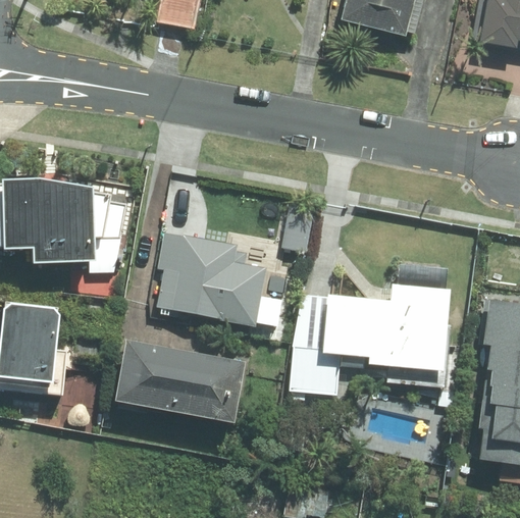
[(159,0),(156,20),(195,28),(199,0),(159,0)]
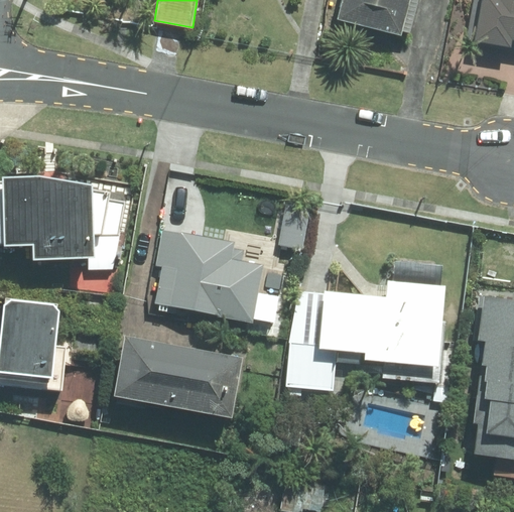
[(341,0),(337,18),(399,33),(407,0),(341,0)]
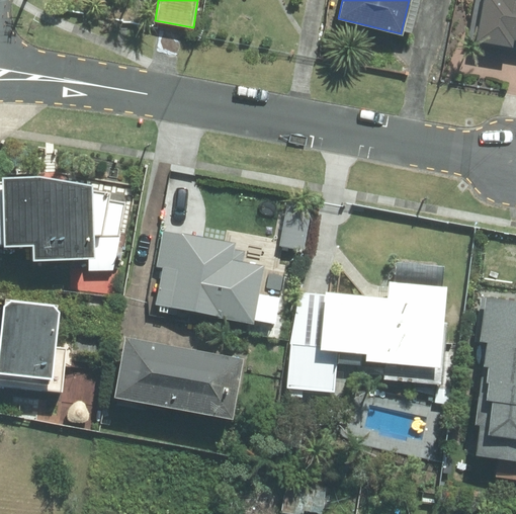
[(483,0),(476,43),(515,51),(515,0),(483,0)]
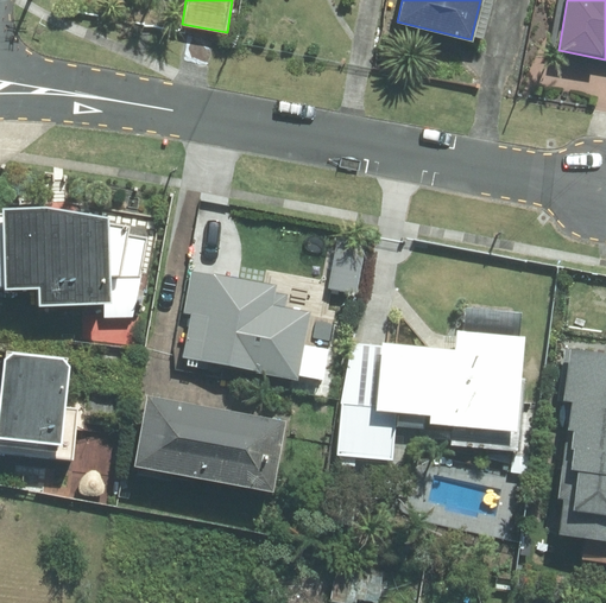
[(43,209),(0,210),(0,285),(36,285),(37,305),(109,302),(106,219),(43,209)]
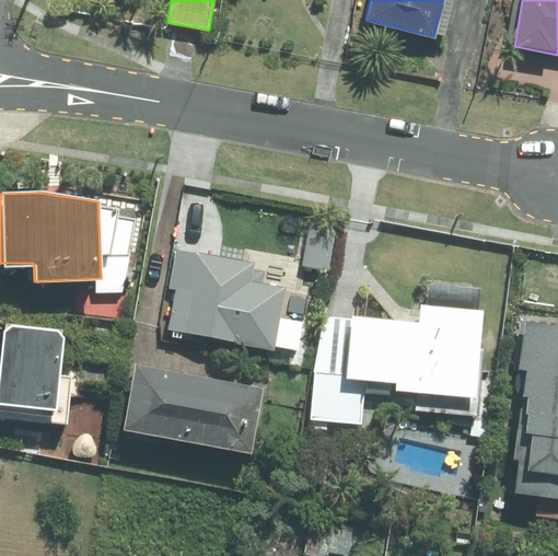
[(254,261),(176,246),(169,286),(175,286),(167,328),(240,342),(240,344),(275,350),(286,287),(251,280),(254,261)]
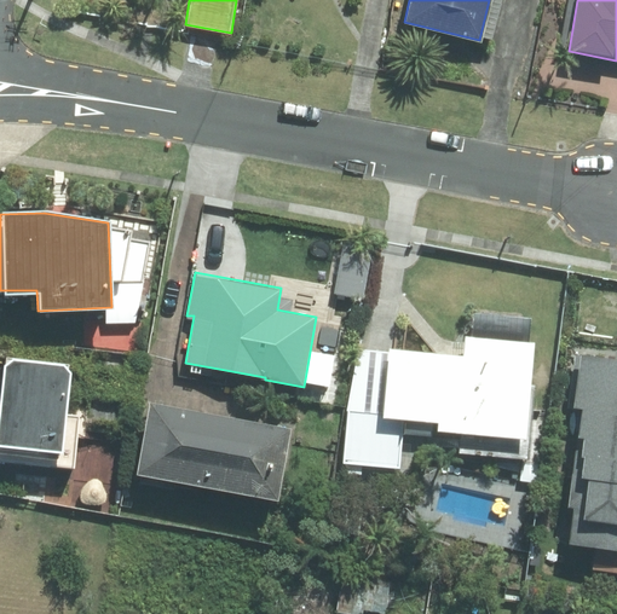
[(528,439),(536,342),(478,337),(477,355),(391,349),(386,420),(440,424),(439,433),(528,439)]
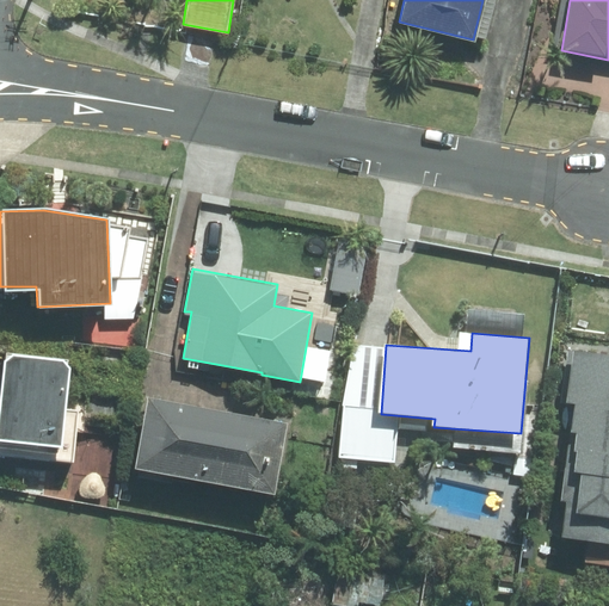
[(608,352),(567,347),(560,401),(576,403),(559,535),(608,540),(608,352)]
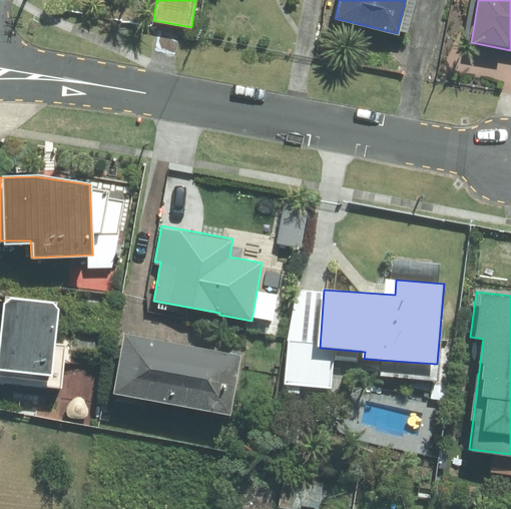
[(0,379),(57,387),(63,341),(50,339),(55,301),(4,294),(0,327),(0,379)]
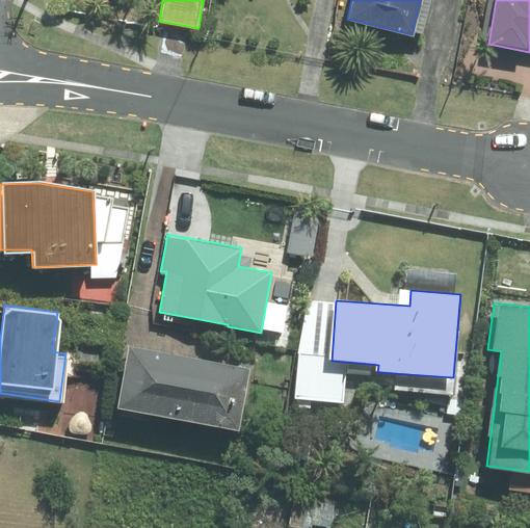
[(240,432),(252,369),(130,346),(117,410),(240,432)]
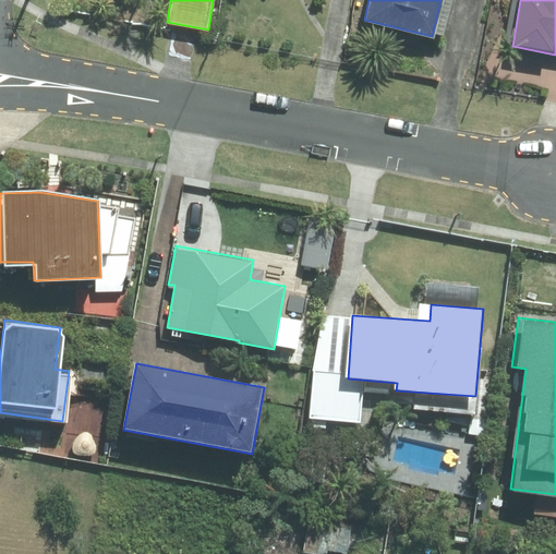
[(347,553),(351,527),(307,520),(303,551),(323,553),(323,549),(347,553)]
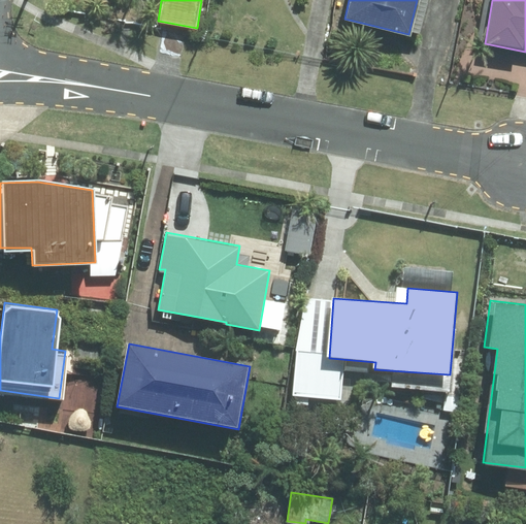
[(493,523),(490,512),(447,523),(493,523)]
